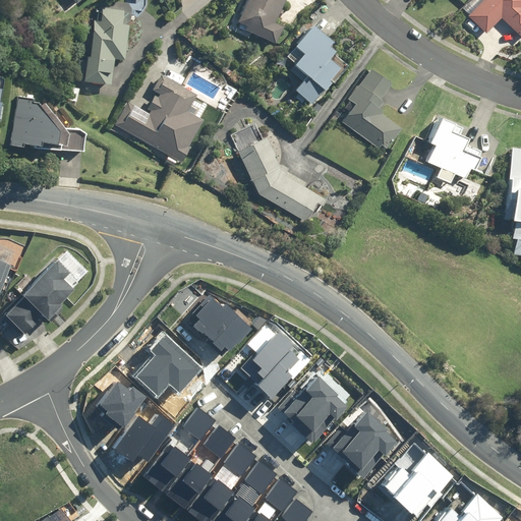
[(242,0),(233,20),(242,25),(241,29),(269,41),(277,24),(268,20),(277,0),(242,0)]
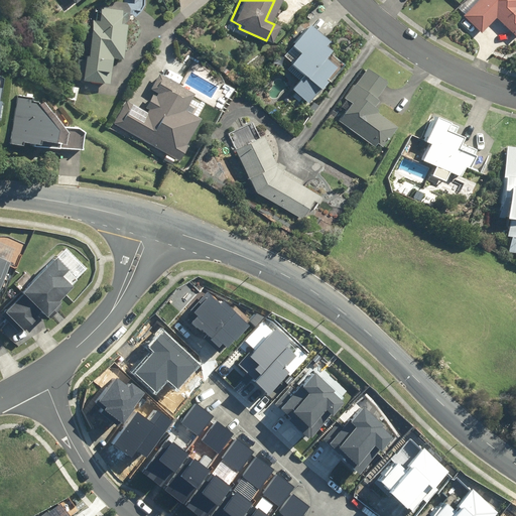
[(515,0),(473,0),(461,14),(478,31),(493,16),(514,37),(515,34),(515,0)]
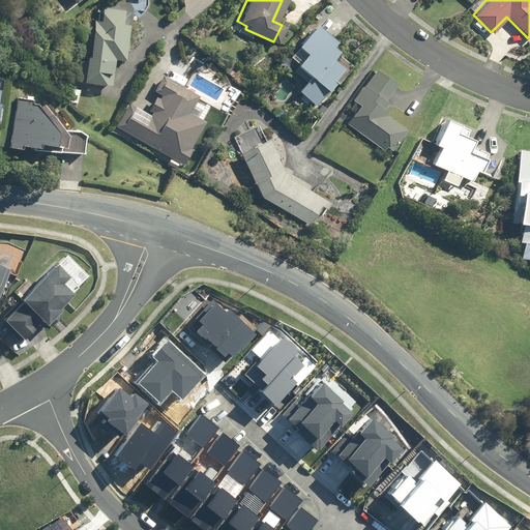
[(119,24),(121,9),(100,6),(98,20),(92,19),(86,56),(82,56),(78,81),(107,85),(111,59),(121,60),(127,25),(119,24)]
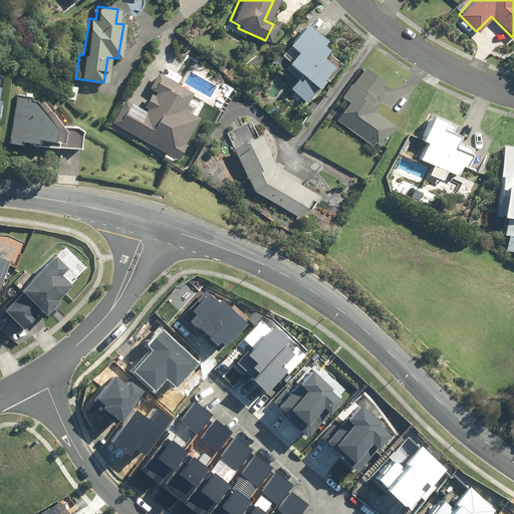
[(316,44),(320,39),(302,22),(283,43),(292,51),(283,61),(297,73),(285,87),(301,101),(313,86),(316,88),(338,63),(316,44)]
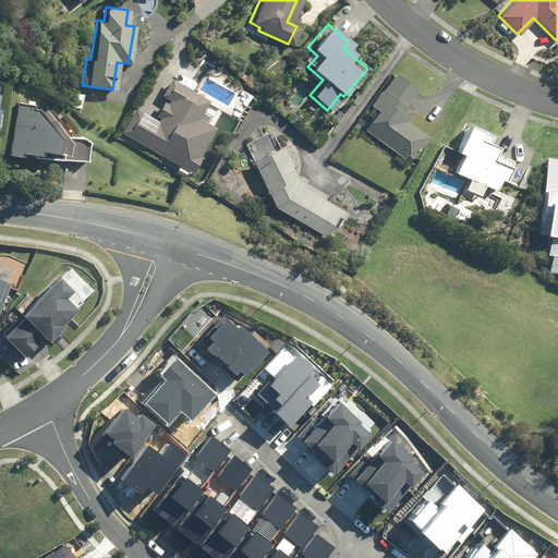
[(379,88),(368,105),(375,110),(362,129),(401,157),(403,154),(410,157),(425,136),(403,121),(405,118),(400,114),(405,107),(402,105),(415,87),(393,72),(380,91),(379,88)]
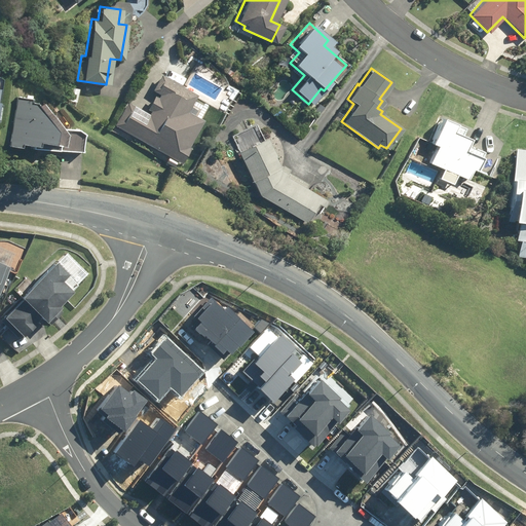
[(150,90),(157,95),(146,115),(125,103),(113,126),(179,163),(187,148),(186,147),(201,120),(185,111),(194,95),(158,74),(150,90)]
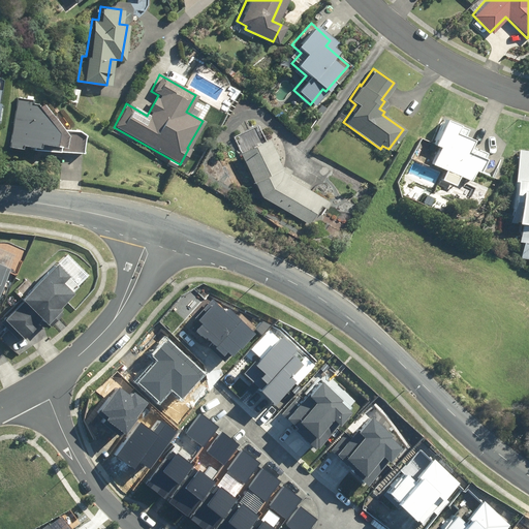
[(78,89),(70,88),(68,101),(75,102),(78,89)]
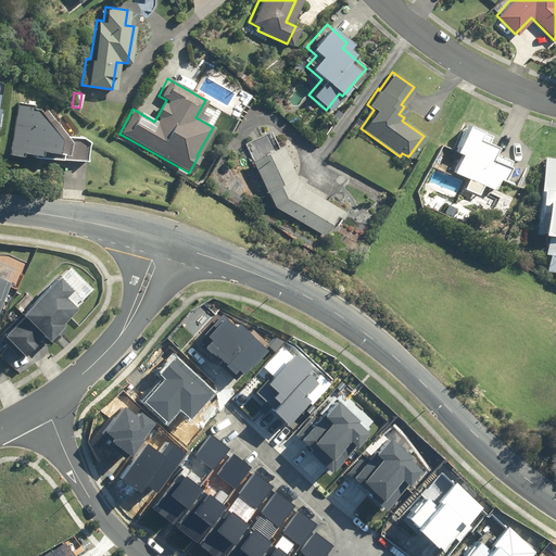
[(83,136),(68,136),(67,135),(73,131),(62,117),(58,122),(45,104),(34,103),(17,102),(15,129),(13,128),(12,155),(89,161),(90,142),(83,136)]
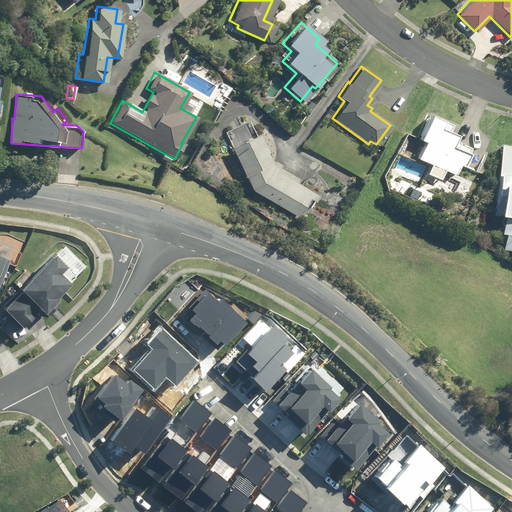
[(446,131),(450,124),(425,114),(415,138),(421,140),(414,158),(451,174),(455,164),(459,165),(466,146),(450,139),(452,134),(446,131)]
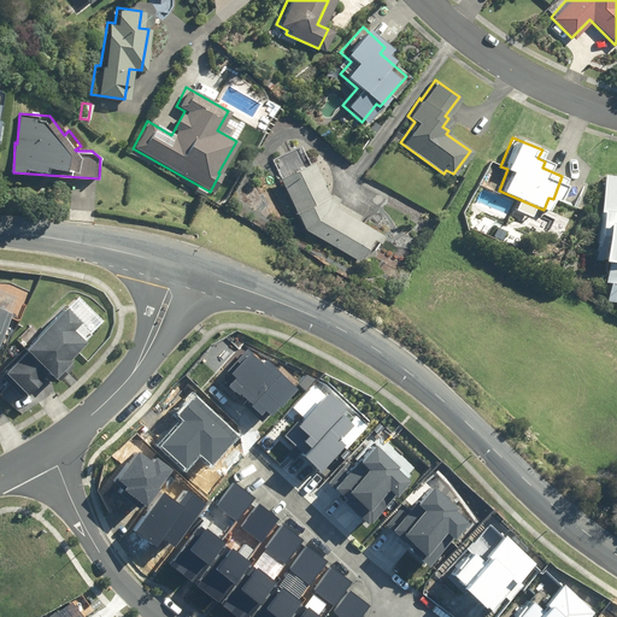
[(356,221),(357,216),(324,197),(306,162),(275,177),(300,229),(354,260),(368,238),(375,242),(380,234),(356,221)]
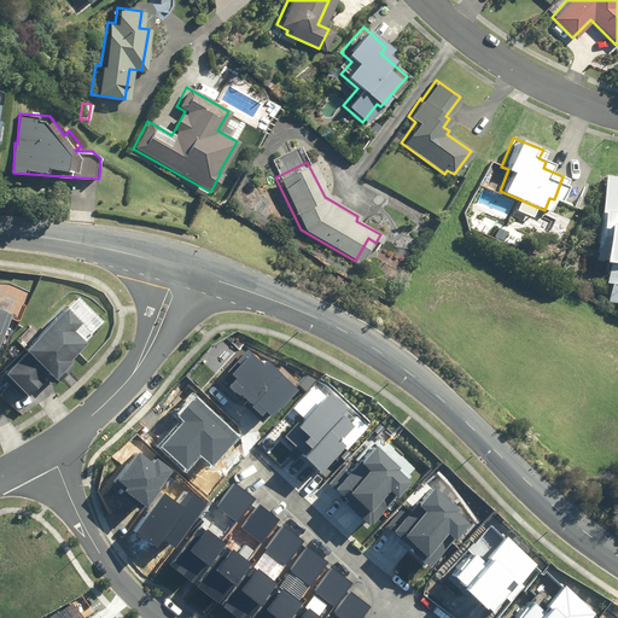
[(594,258),(606,260),(604,299),(613,301),(613,305),(617,305),(617,175),(601,174),(594,258)]
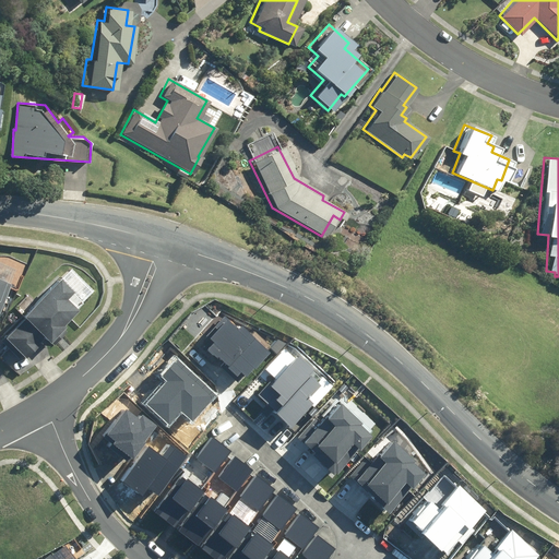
[(0,310),(9,283),(0,280),(0,310)]
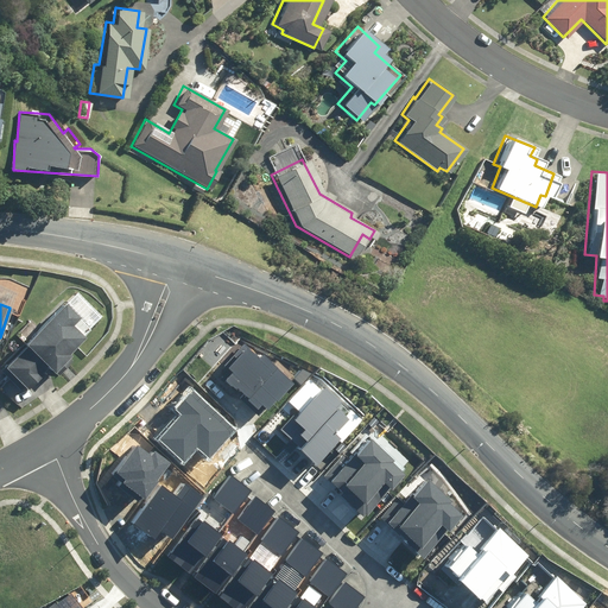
[(81,318),(67,304),(5,367),(26,390),(48,368),(54,375),(73,356),(71,355),(87,339),(74,325),(81,318)]
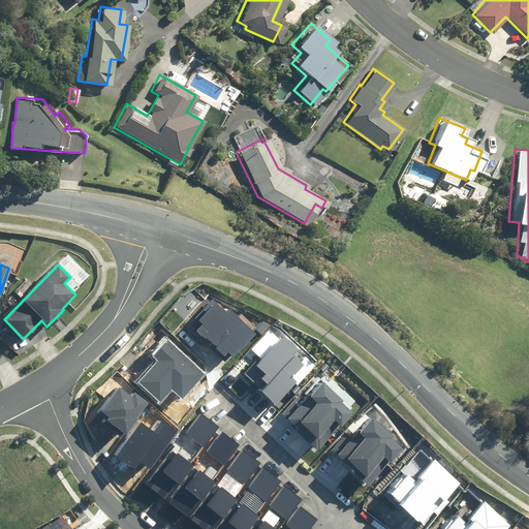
[(207,338),(225,356),(229,352),(234,358),(256,334),(230,308),(226,312),(212,299),(195,316),(204,324),(196,332),(206,339),(207,338)]
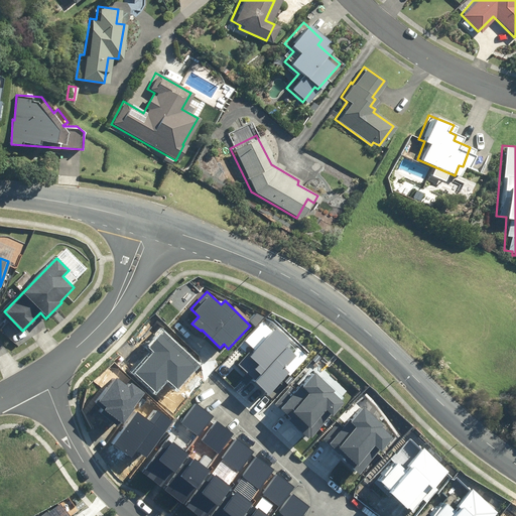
[(250,320),(256,327),(266,317),(257,313),(250,320)]
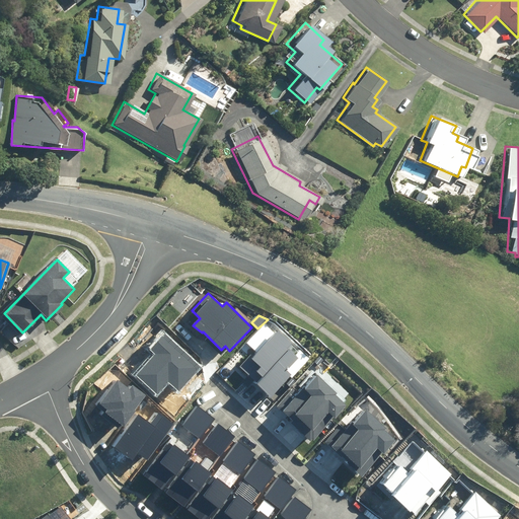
[(275,335),(266,324),(247,343),(254,350),(240,364),(257,382),(256,383),(271,397),(293,375),(287,370),(299,359),(289,349),(293,346),(279,330),(275,335)]
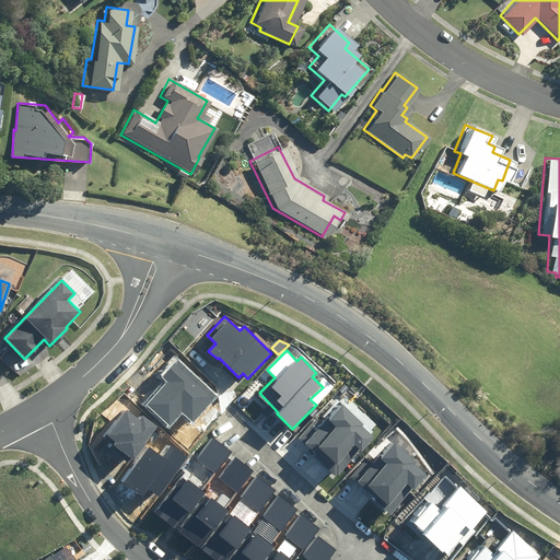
[(148,405),(171,427),(183,413),(193,422),(217,397),(177,359),(161,376),(168,383),(148,405)]
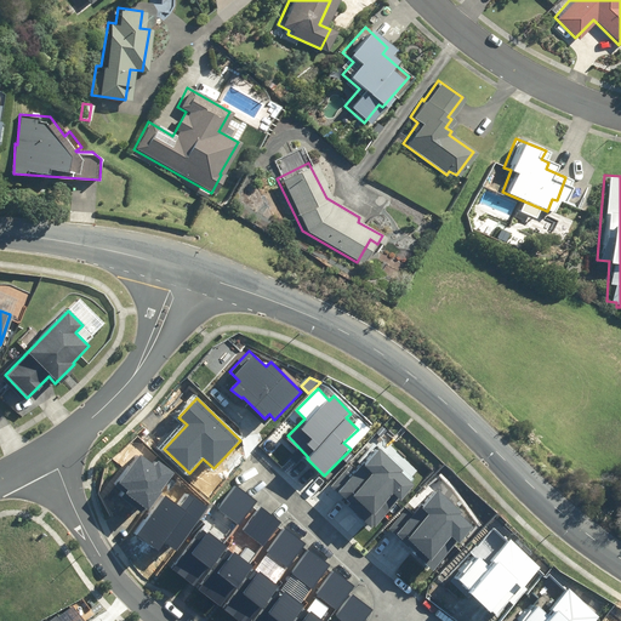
[(352,463),(332,488),(352,503),(349,507),(374,528),(376,525),(377,527),(400,499),(402,501),(415,484),(402,473),(404,468),(381,449),(366,466),(364,463),(359,469),(352,463)]
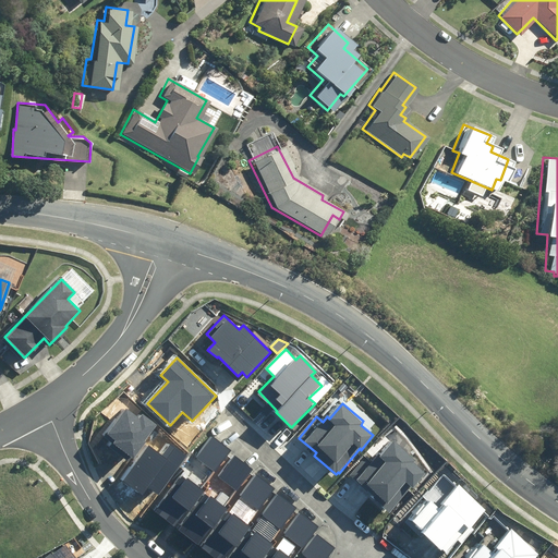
[(132,457),(158,424),(143,413),(138,419),(125,409),(105,436),(111,441),(109,446),(129,461),(132,457)]
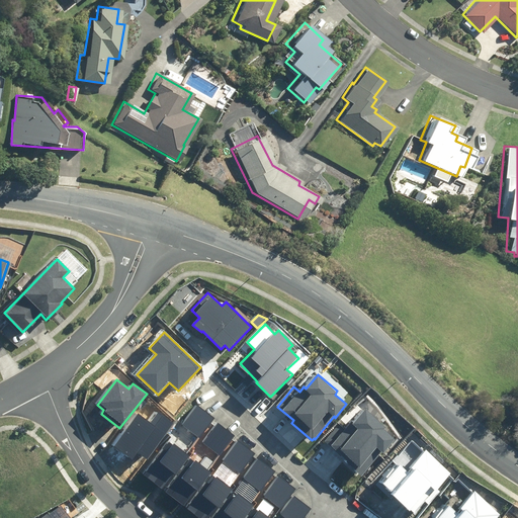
[(196,436),(212,417),(196,404),(180,423),(196,436)]
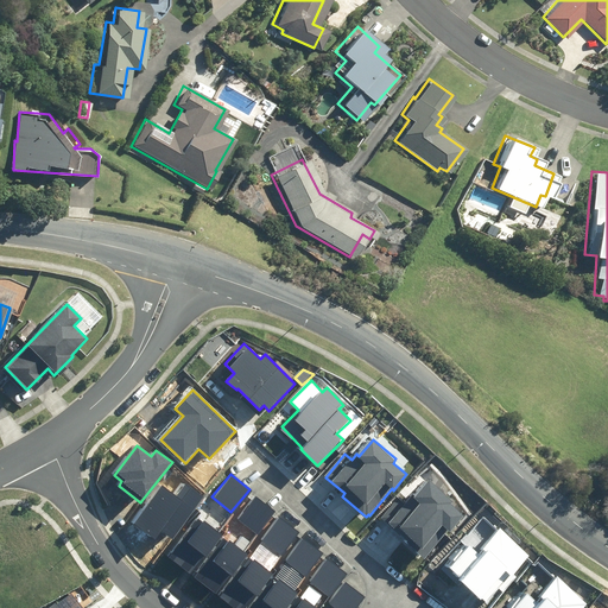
[(399,498),(380,519),(424,557),(448,530),(450,532),(464,515),(453,505),(455,502),(430,480),(416,496),(412,494),(405,502),(399,498)]
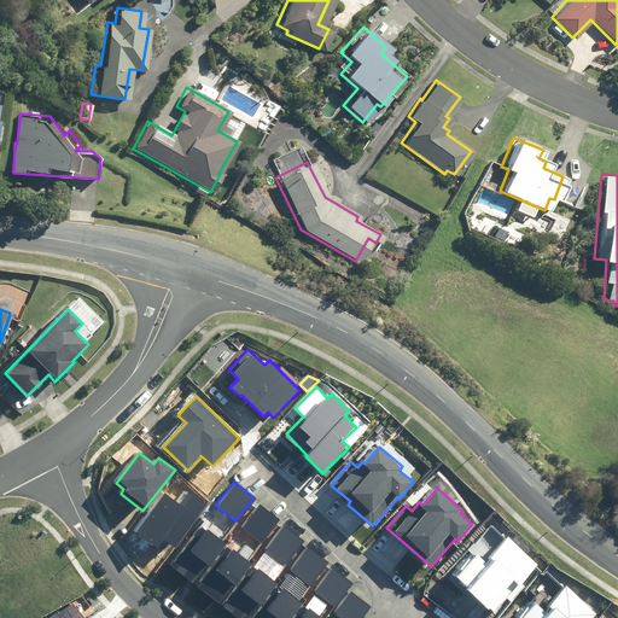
[(164,540),(176,549),(208,505),(190,493),(181,505),(164,493),(136,532),(158,548),(164,540)]
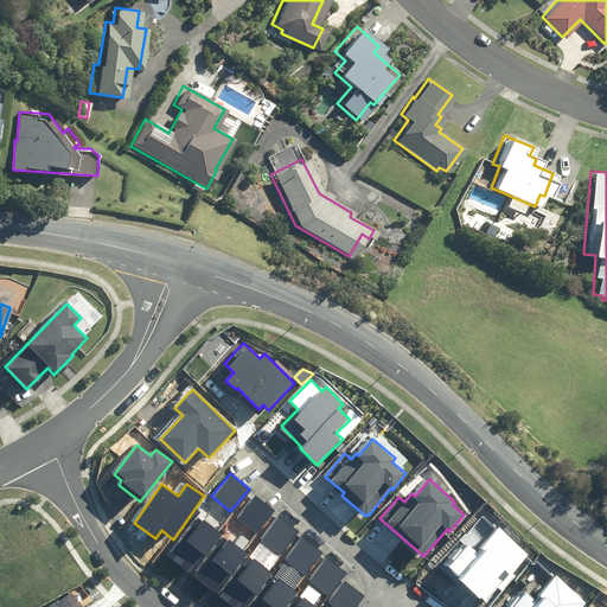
[(257,531),(274,509),(251,492),(235,516),(257,531)]
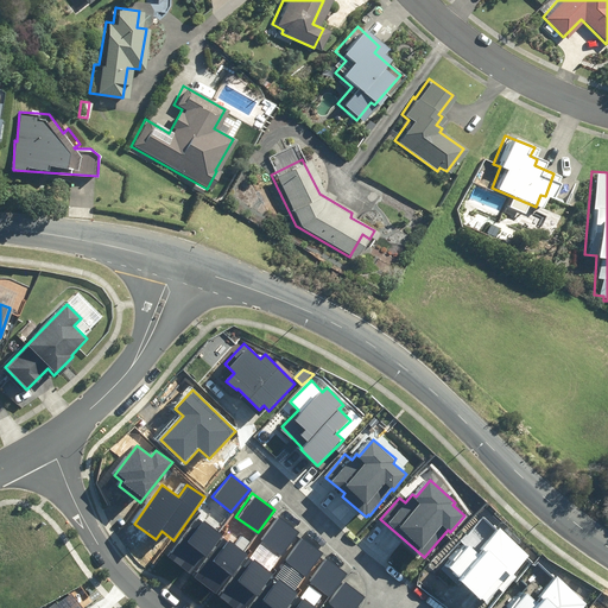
[(219,532),(197,515),(170,551),(192,568),(219,532)]
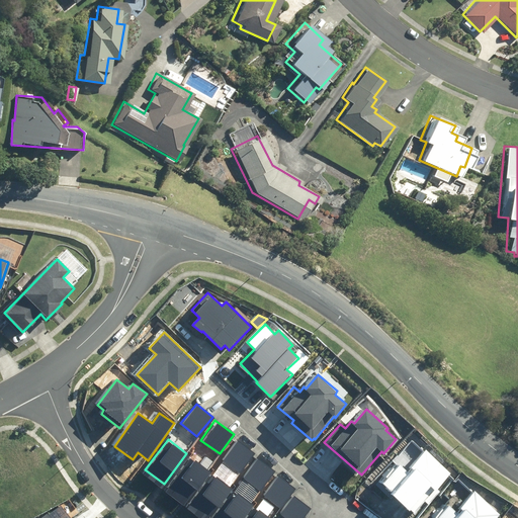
[(254,452),(238,439),(222,459),(238,472),(254,452)]
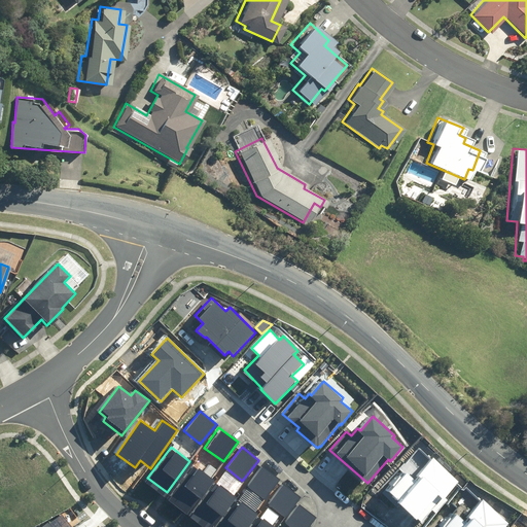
[(384,491),(422,523),(431,512),(435,515),(448,500),(445,498),(459,481),(432,458),(413,481),(401,470),(384,491)]
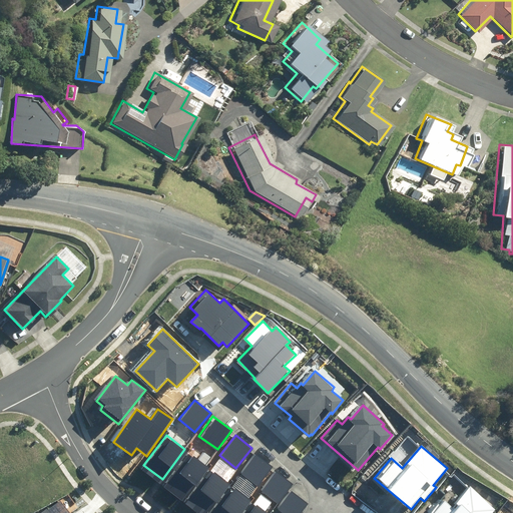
[(207,465),(192,452),(177,470),(192,483),(207,465)]
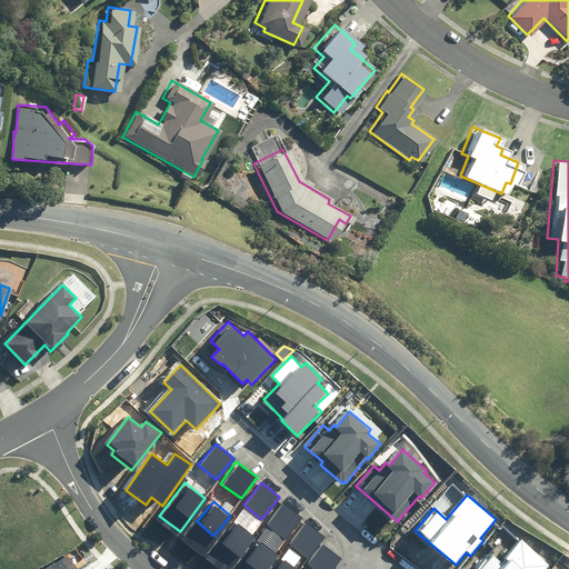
[(301,517),(282,502),(266,523),(283,538),(301,517)]
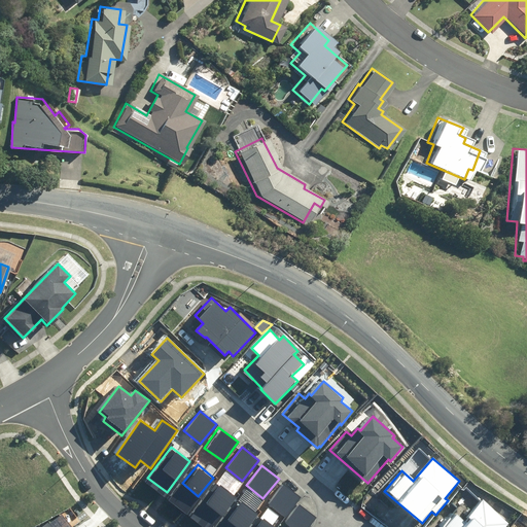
[(209,526),(234,495),(214,480),(184,519),(195,526),(209,526)]
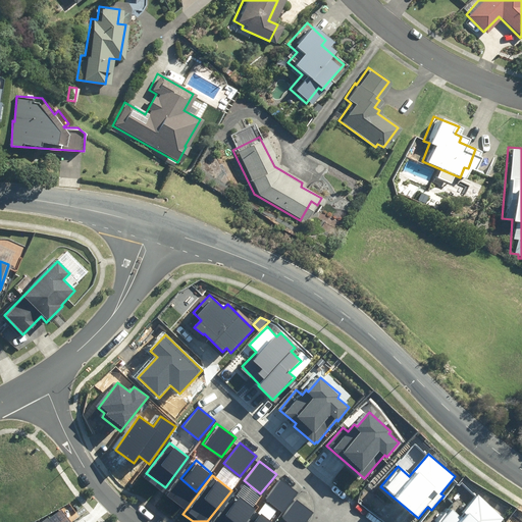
[(297,490),(280,478),(265,499),(281,511),(297,490)]
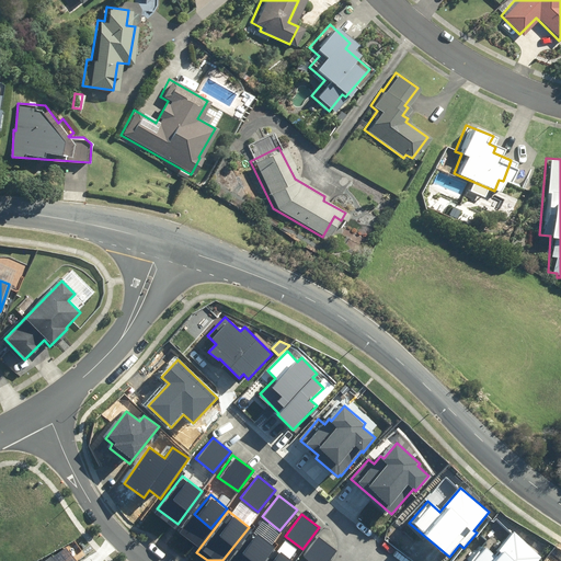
[(261,560),(273,546),(250,529),(226,560),(261,560)]
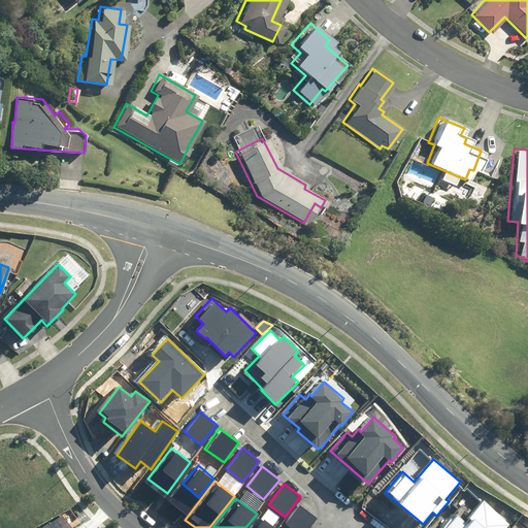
[(446,527),(507,527),(512,525),(484,500),(469,517),(472,520),(468,524),(458,515),(446,527)]
